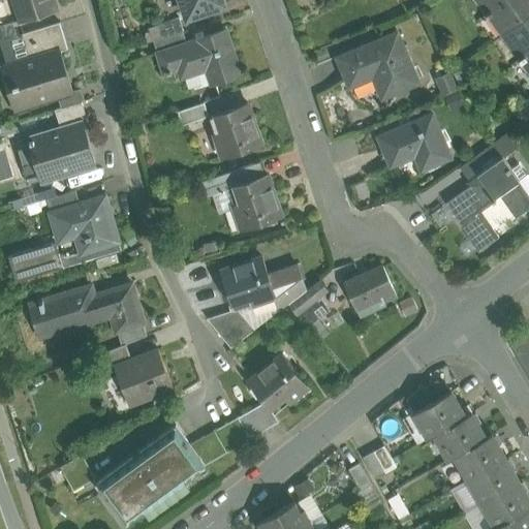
[(20,0),(26,17),(26,18),(58,8),(55,0),(20,0)]
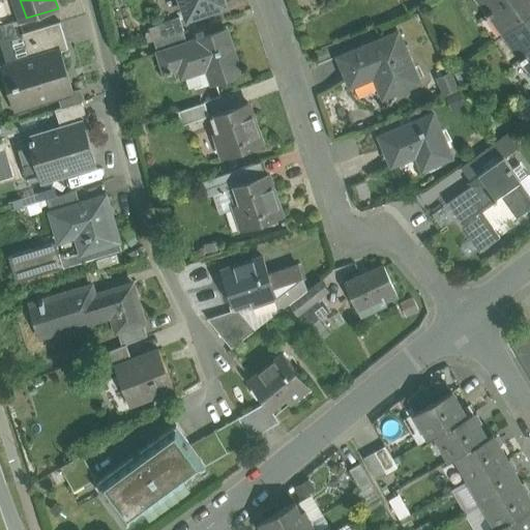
[(223,0),(182,0),(187,15),(179,18),(180,19),(224,4),(223,0)]
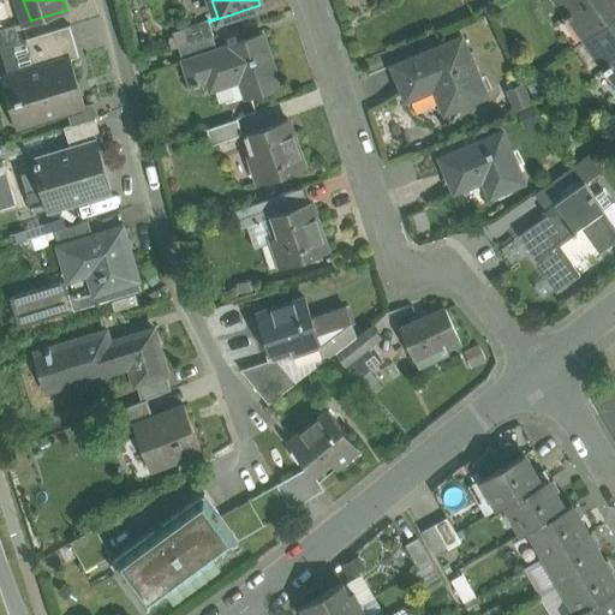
[(614,0),(555,0),(585,40),(614,16),(614,0)]
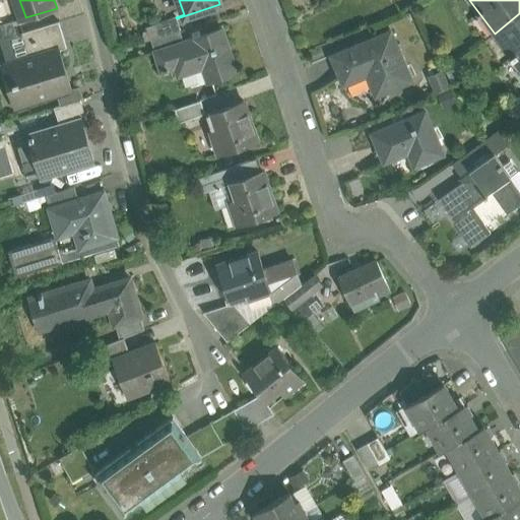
[(519,13),(495,34),(519,67),(519,13)]
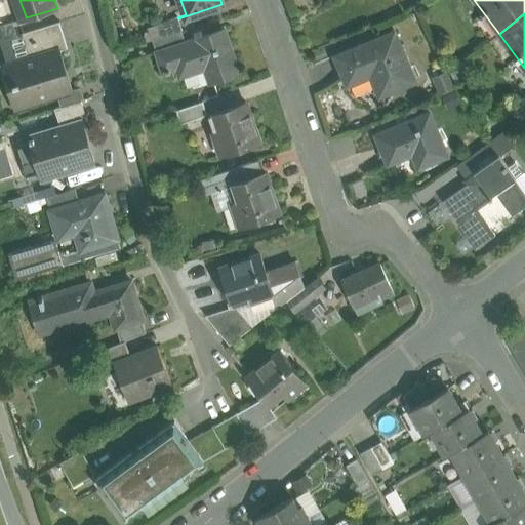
[(26,16),(0,25),(0,39),(17,34),(14,22),(26,17),(26,16)]
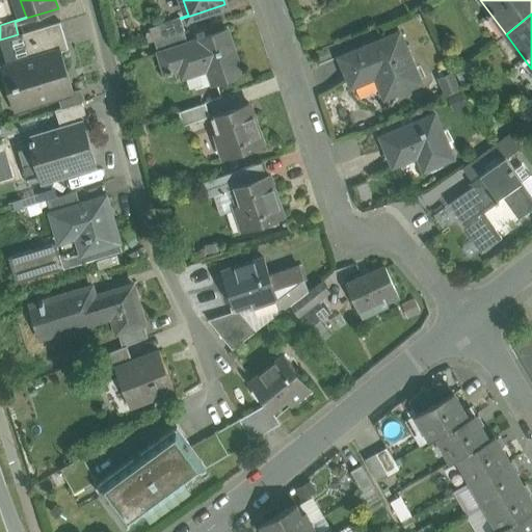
[(180,18),(158,25),(163,37),(184,31),(185,30),(181,19),(180,18)]
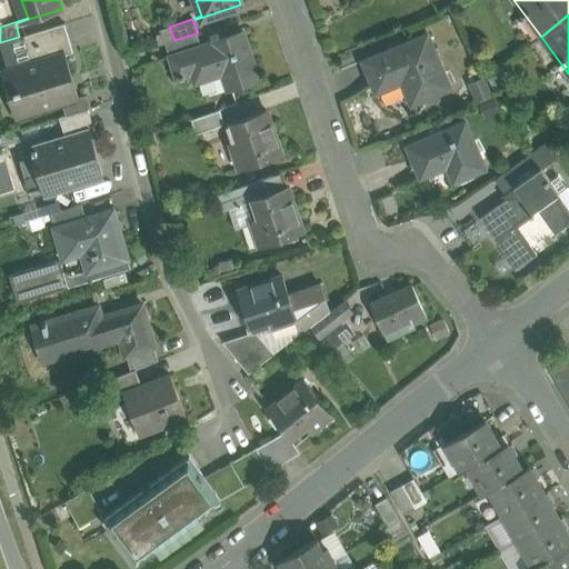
[(66,22),(23,36),(32,62),(59,55),(59,56),(75,51),(66,22)]
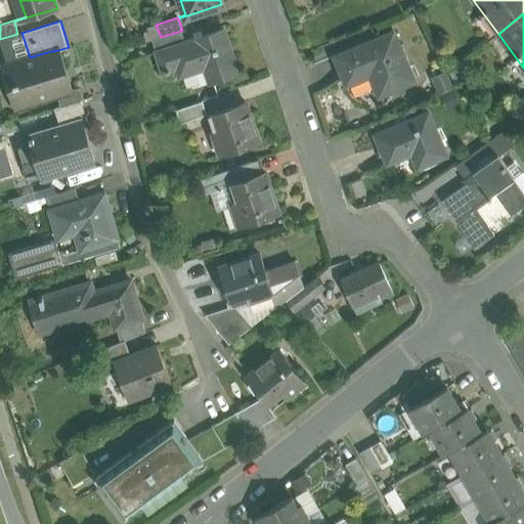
[(184,42),(169,47),(176,68),(179,77),(209,68),(213,82),(239,74),(224,29),(184,42)]
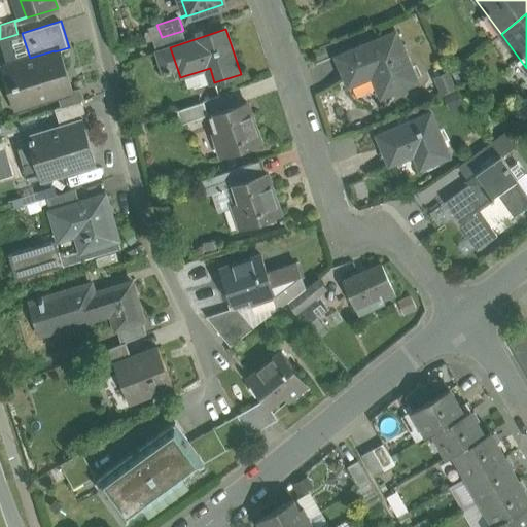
[(162,37),(152,40),(156,53),(170,47),(185,42),(182,31),(162,37)]
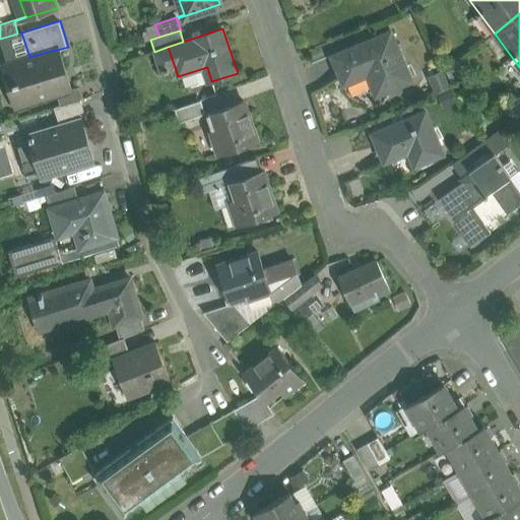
[(390,30),(330,56),(343,86),(368,75),(376,96),(412,81),(390,30)]
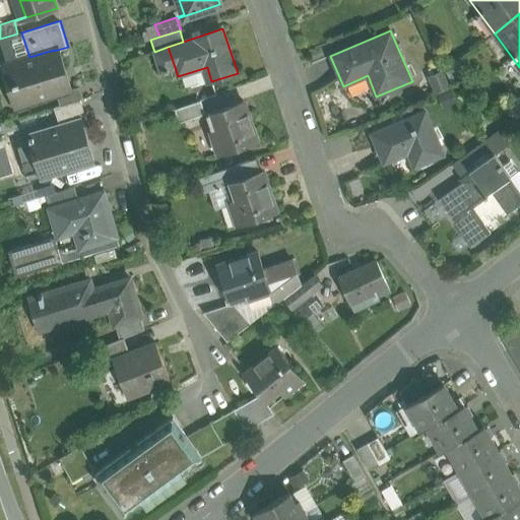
[(168,47),(154,52),(161,72),(165,70),(166,72),(169,71),(169,69),(175,67),(168,47)]
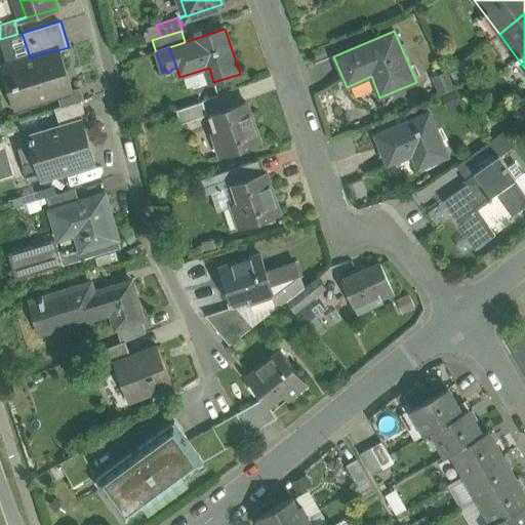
[(30,57),(7,65),(19,106),(13,107),(14,109),(57,95),(69,91),(69,90),(67,90),(54,51),(54,50),(30,57)]
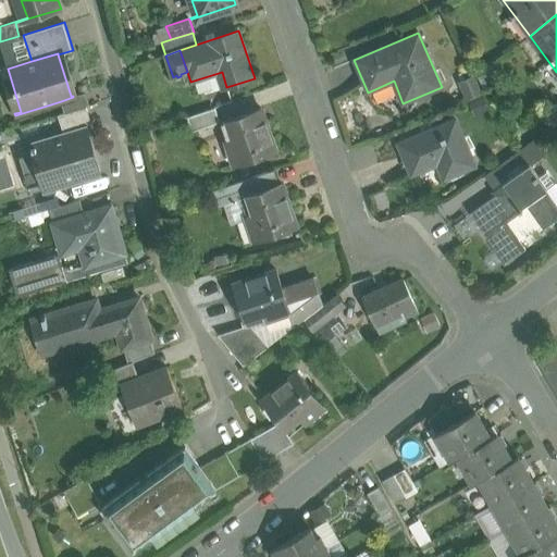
[(85,93),(73,97),(61,101),(64,113),(86,107),(89,106),(85,93)]
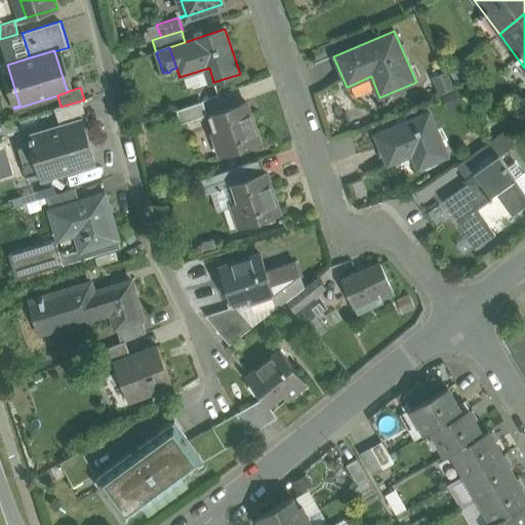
[(61,107),(54,109),(61,128),(77,123),(78,124),(88,121),(81,101),(61,107)]
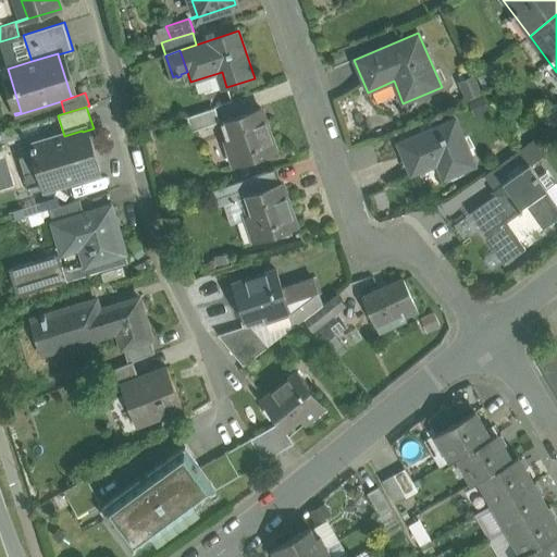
[(263,107),(227,118),(233,136),(229,137),(237,162),(277,149),(263,107)]
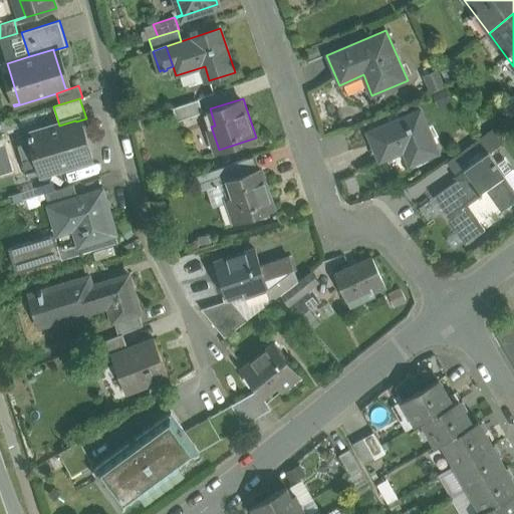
[(199,100),(173,108),(177,120),(202,112),(199,100)]
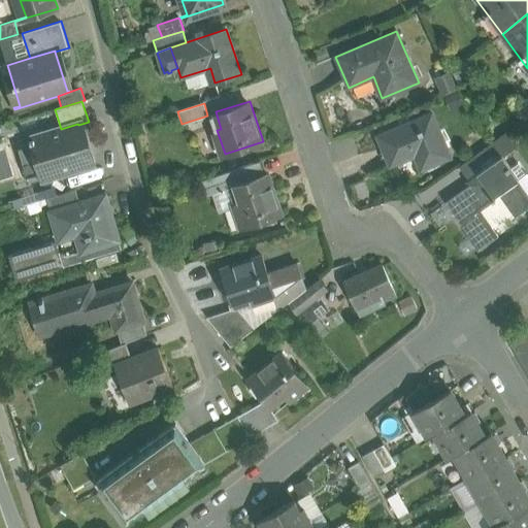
[(434,112),(381,135),(393,165),(422,153),(428,167),(453,156),(434,112)]
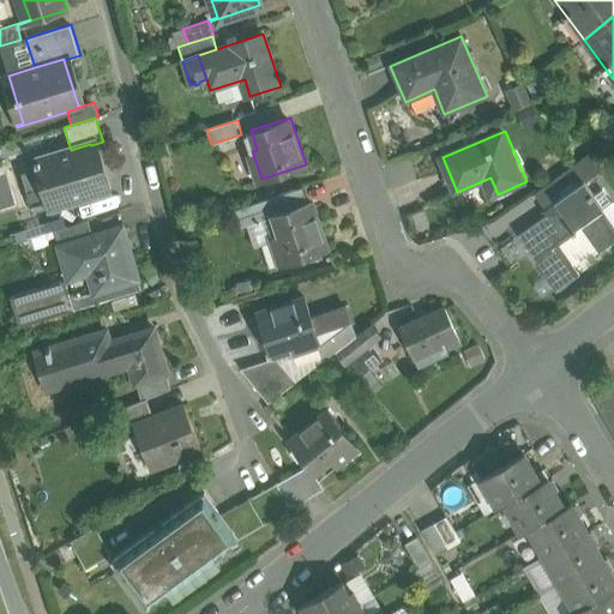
[(71,150),(34,162),(48,209),(67,203),(66,196),(103,185),(91,145),(90,144),(71,150)]
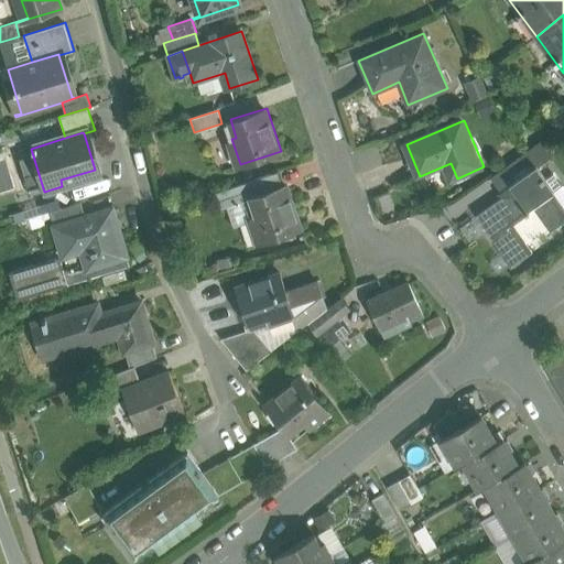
[(540,141),(522,153),(532,167),(535,165),(537,165),(551,155),(540,141)]
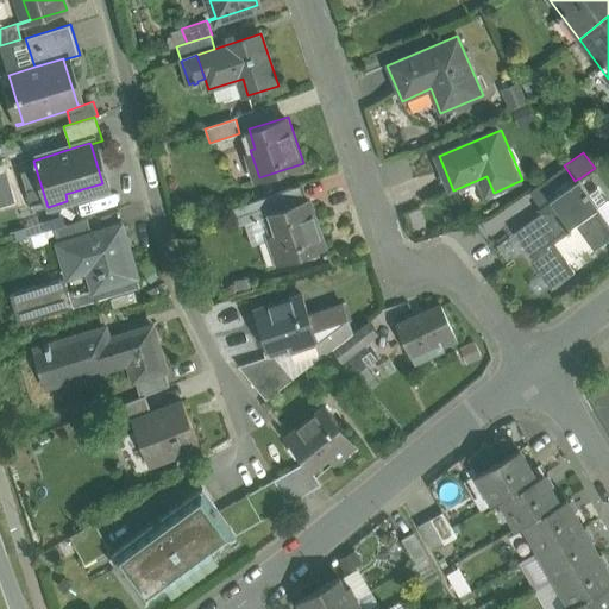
[(564,165),(529,190),(540,206),(575,181),(564,165)]
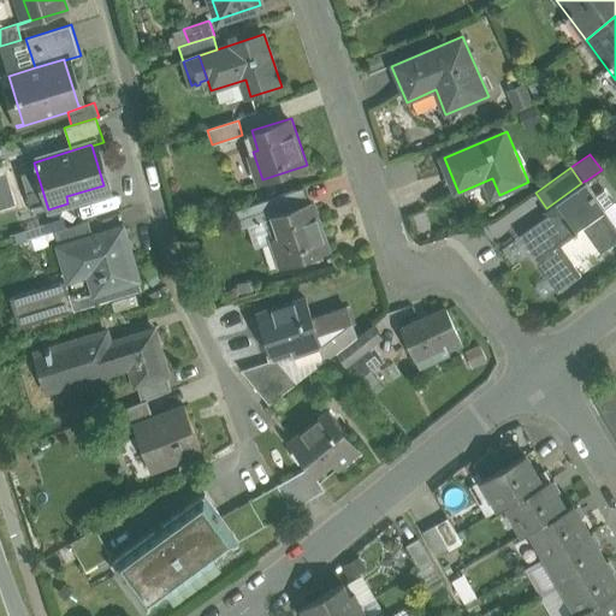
[(581,183),(546,208),(550,214),(520,236),(548,274),(546,276),(557,291),(581,274),(575,265),(598,248),(600,252),(615,241),(615,226),(604,208),(605,208),(604,207),(611,201),(604,190),(596,195),(586,181),(585,181),(581,183)]
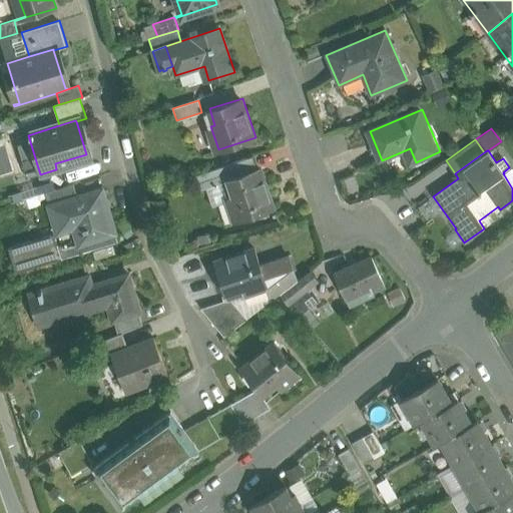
[(262,166),(227,177),(233,194),(229,196),(237,218),(276,205),(262,166)]
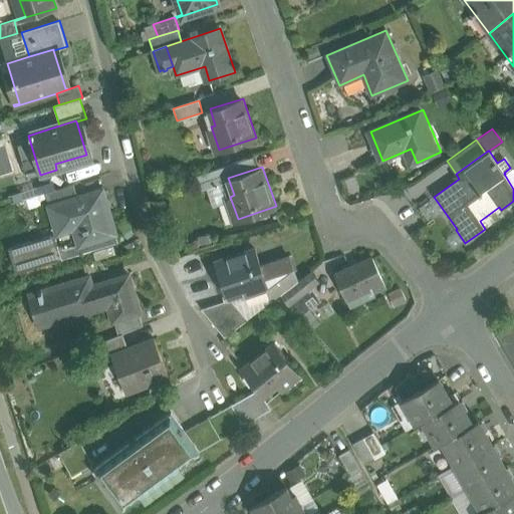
[(74,184),(46,193),(50,206),(78,197),(74,184)]
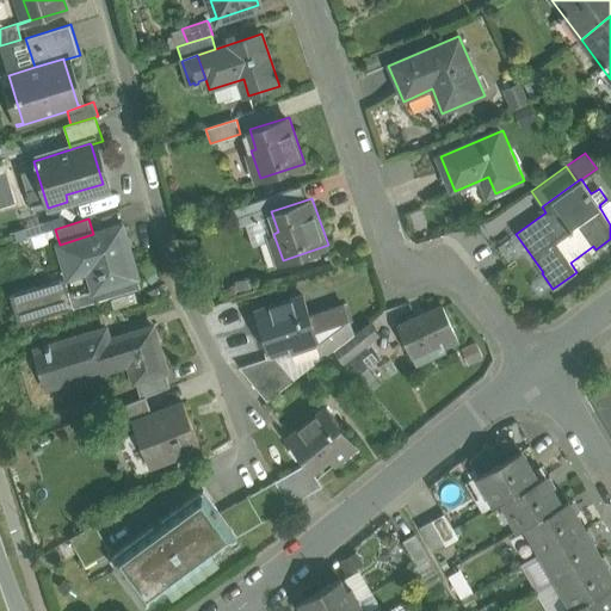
[(60,245),(59,245),(66,270),(87,263),(94,289),(96,291),(139,278),(140,277),(124,224),(93,234),(60,245)]
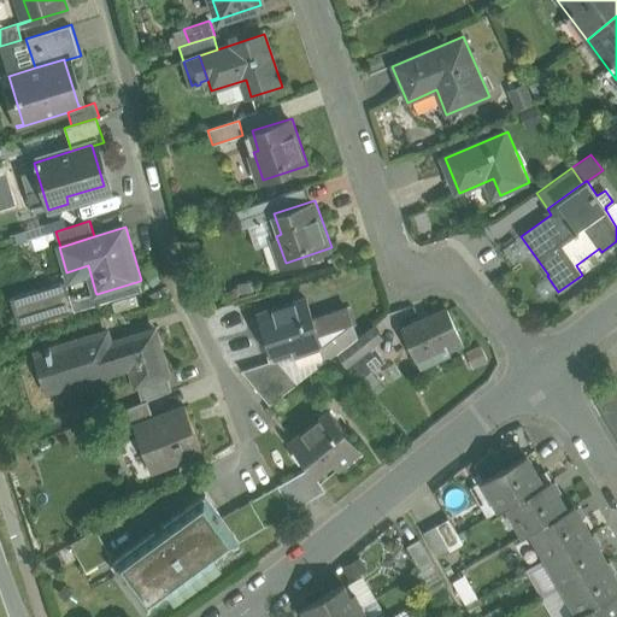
[(66,281),(11,298),(19,328),(144,289),(140,281),(97,294),(95,292),(77,298),(76,297),(77,293),(74,292),(72,295),(71,294),(66,281)]
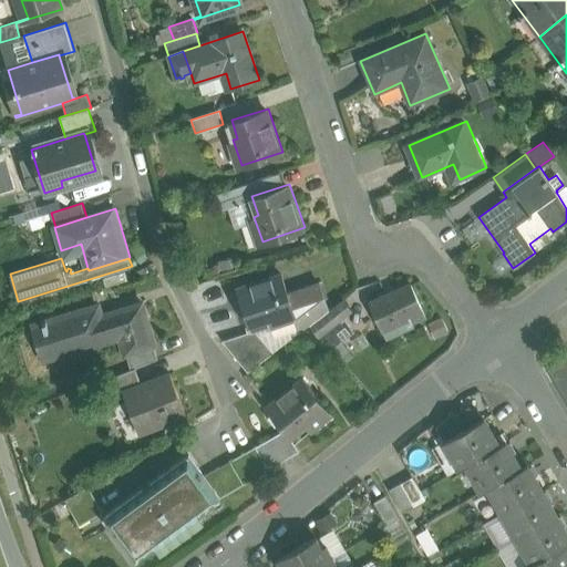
[(281,275),(237,289),(251,331),(255,330),(274,352),(299,332),(295,317),(296,317),(288,294),(281,275)]
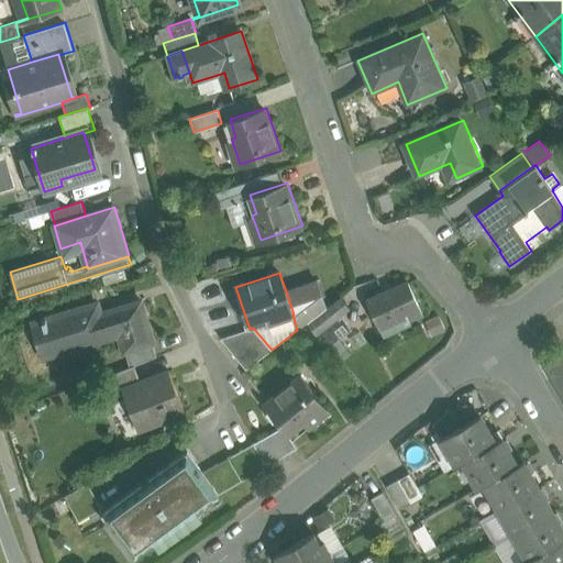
[(317,280),(286,291),(294,315),(293,315),(297,330),(307,322),(308,323),(326,309),(317,280)]
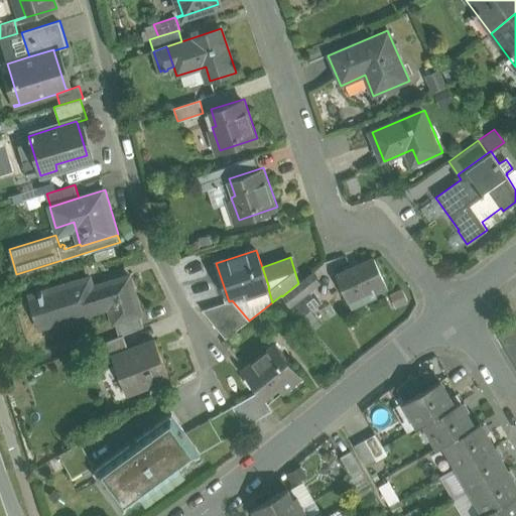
[(373,258),(337,275),(349,300),(373,288),(375,292),(386,288),(373,258)]
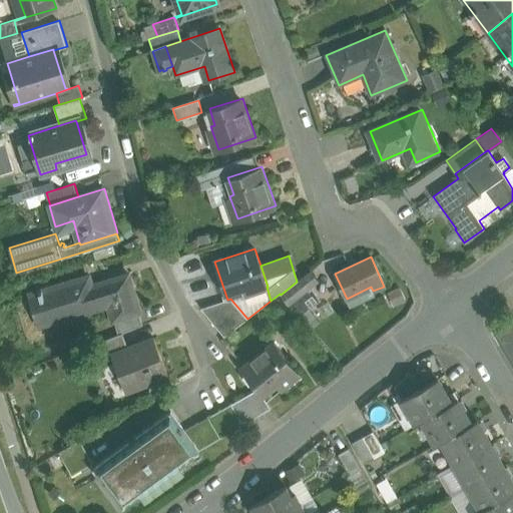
[(297,282),(281,295),(288,304),(310,288),(319,281),(311,271),(297,282)]
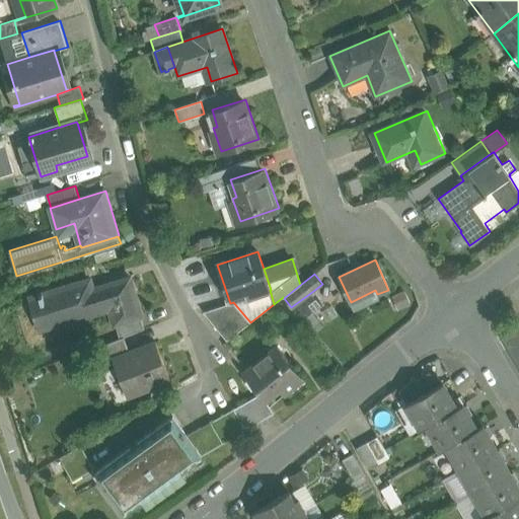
[(91,278),(31,296),(31,298),(42,295),(49,320),(108,301),(116,323),(117,323),(142,315),(143,314),(132,276),(94,288),(91,278)]
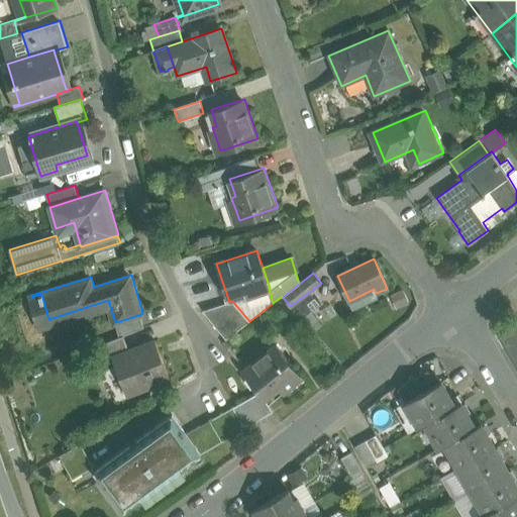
[(312,290),(290,306),(301,318),(322,302),(312,290)]
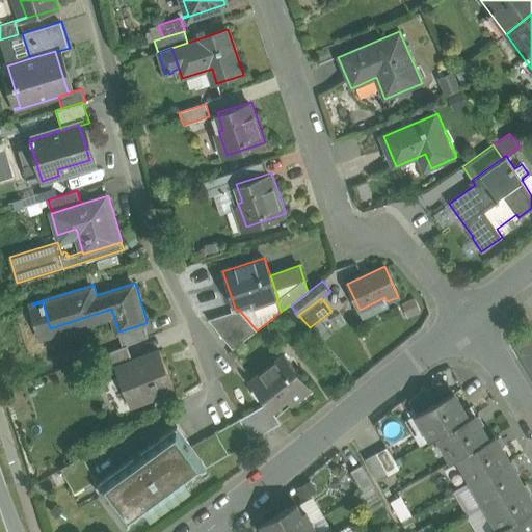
[(236,311),(209,320),(233,349),(257,330),(239,310),(236,311)]
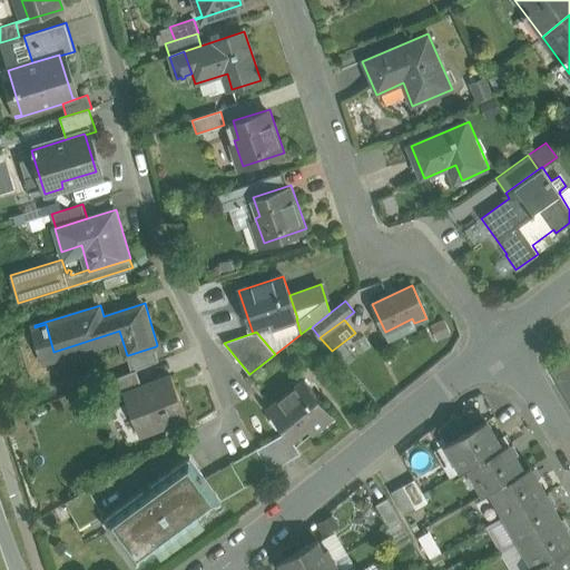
[(156,346),(128,355),(133,371),(138,369),(160,361),(156,346)]
